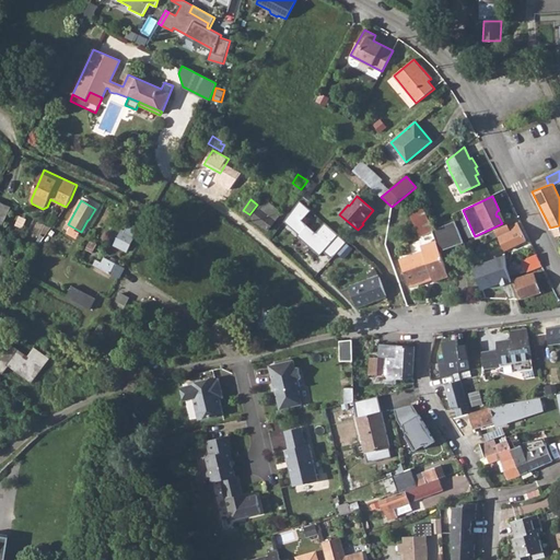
[(333,259),(348,243),(325,222),(316,232),(302,220),(312,210),(300,200),(284,221),(299,234),(298,235),(319,255),(324,251),(333,259)]
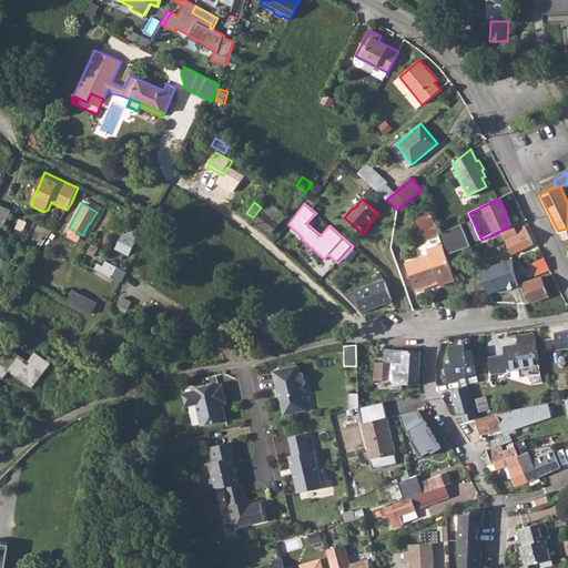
[(256,222),(272,234),(285,215),(269,204),(256,222)]
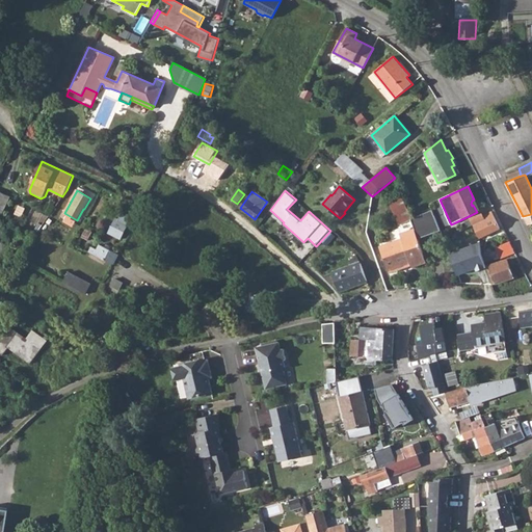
[(0,213),(2,214),(9,196),(0,192),(0,213)]
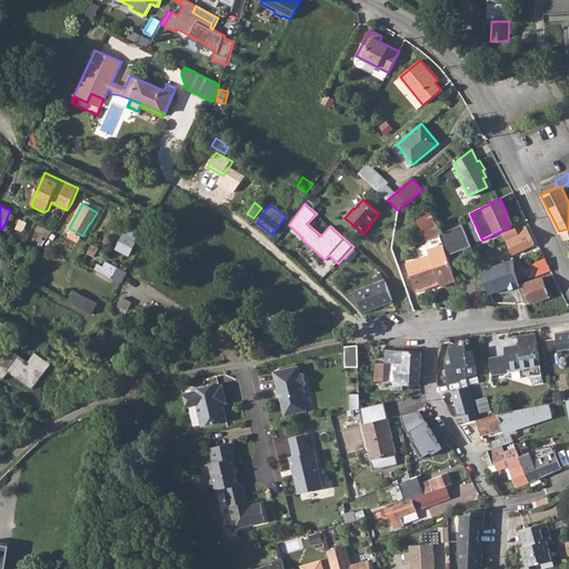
[(429,240),(441,235),(430,210),(418,216),(429,240)]
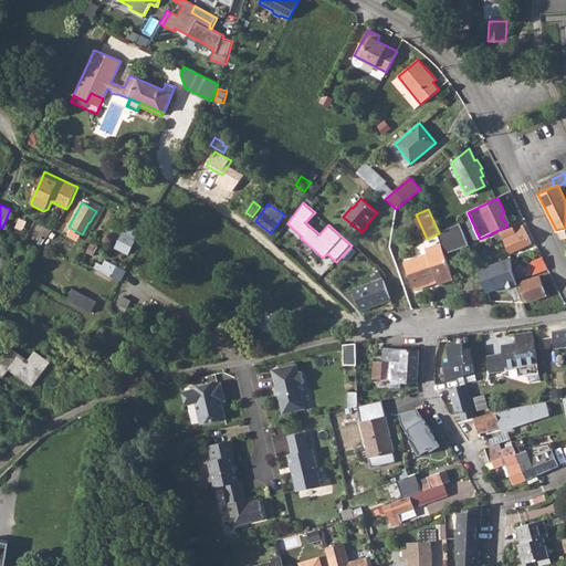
[(40,219),(50,223),(53,217),(43,212),(40,219)]
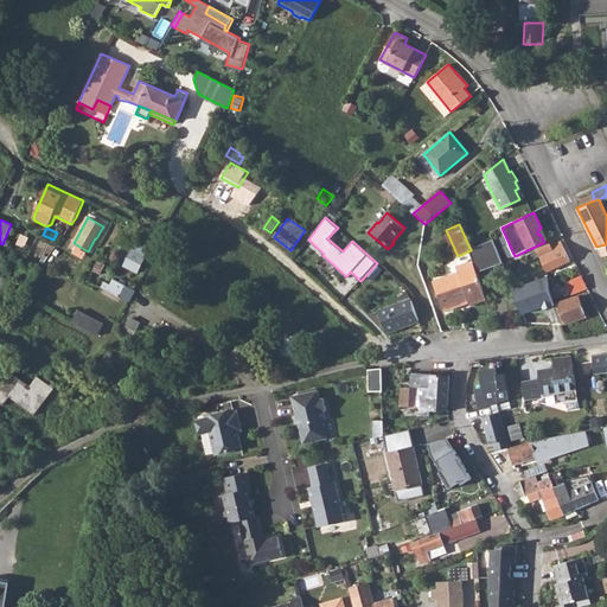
[(135,241),(133,247),(146,254),(149,248),(135,241)]
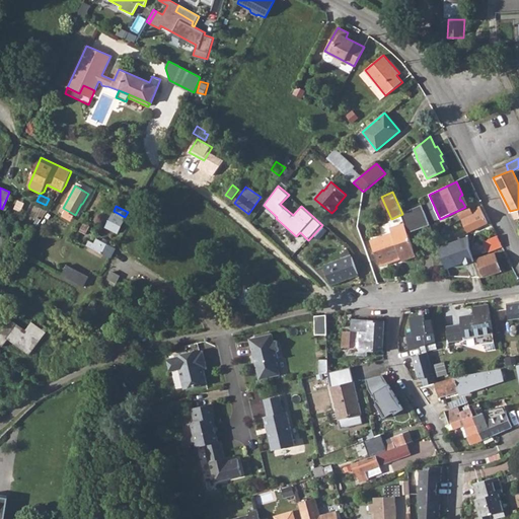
[(372,239),(380,264),(401,257),(402,262),(417,257),(409,234),(430,227),(422,206),(402,214),(406,223),(392,228),(393,233),(372,239)]
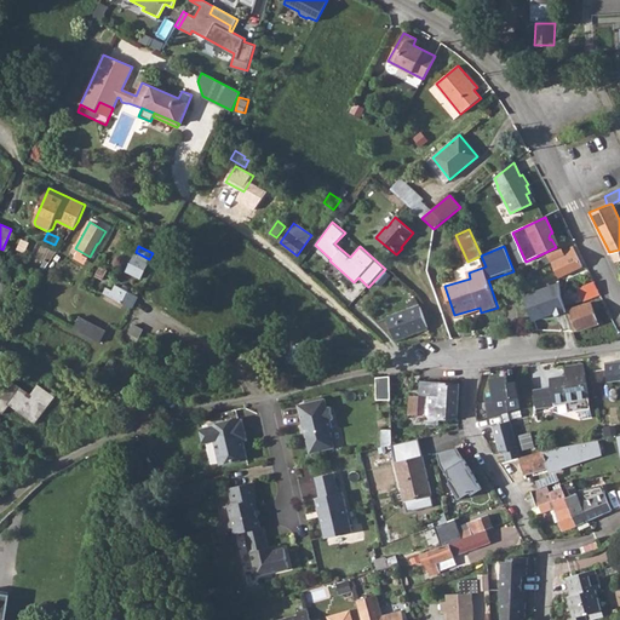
[(546,252),(560,279),(583,268),(573,248),(562,253),(558,246),(556,247),(546,252)]
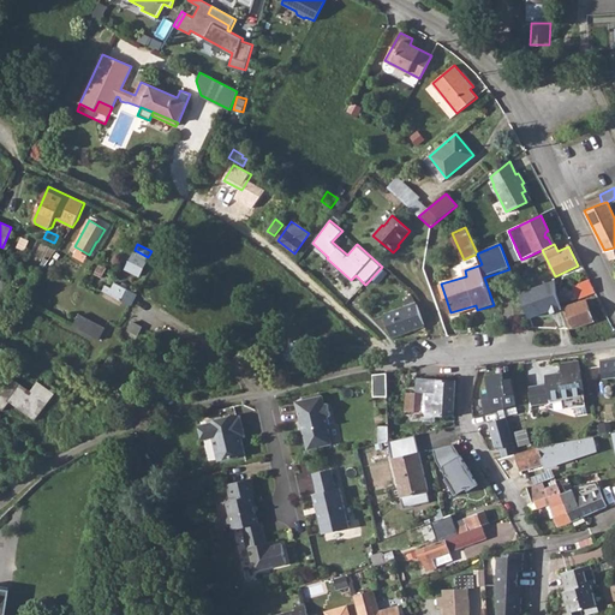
[(614,248),(604,250),(609,258),(614,256),(614,248)]
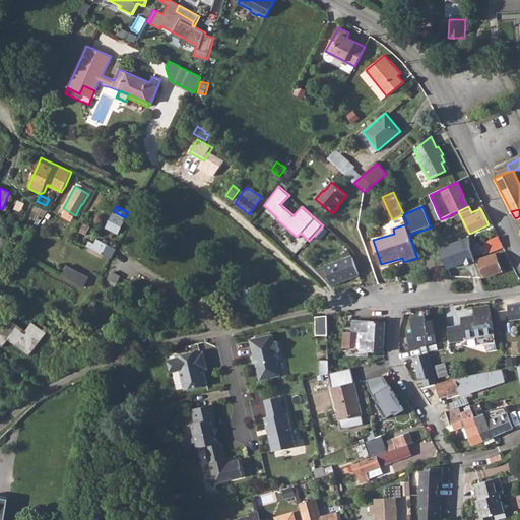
[(118,233),(125,217),(114,211),(106,226),(118,233)]
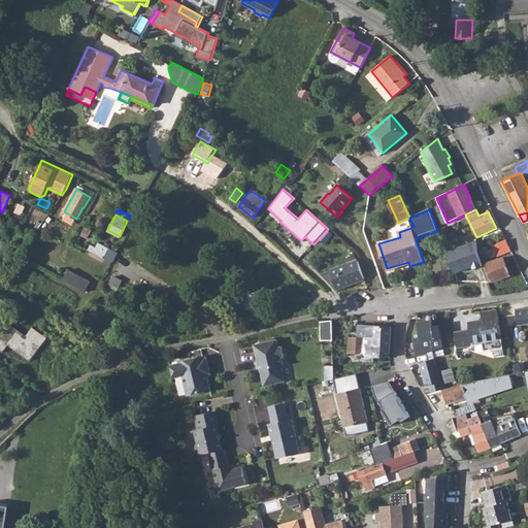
[(471,240),(444,249),(453,273),(480,264),(471,240)]
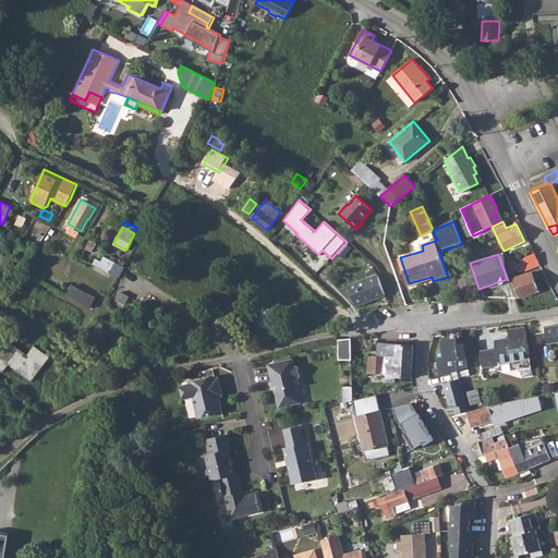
[(519,261),(523,269),(538,262),(534,254),(519,261)]
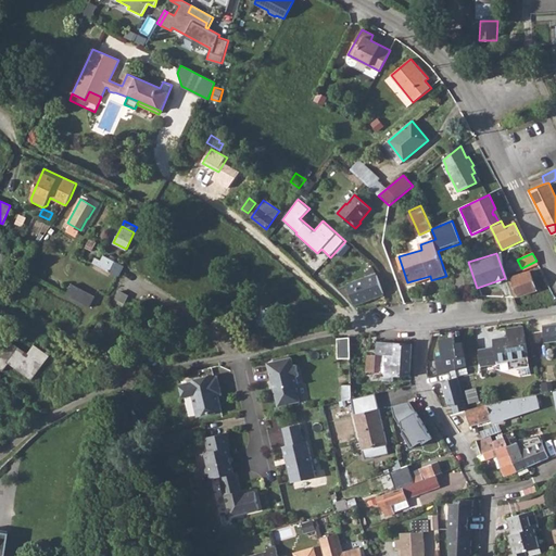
[(95,263),(118,275),(124,265),(104,255),(102,261),(97,257),(95,263)]
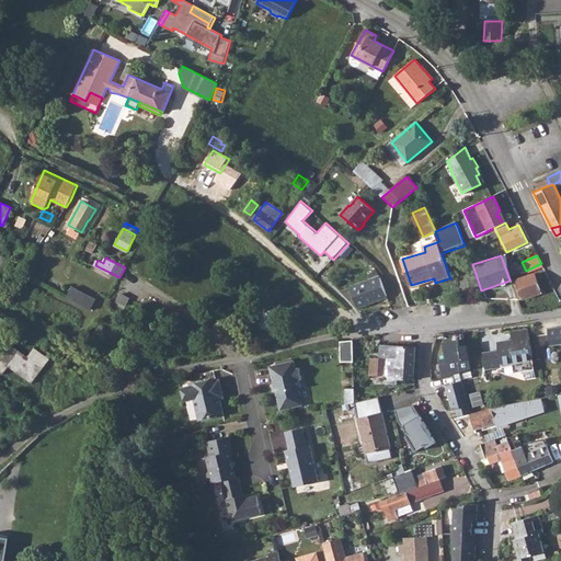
[(513,282),(519,300),(541,293),(535,274),(513,282)]
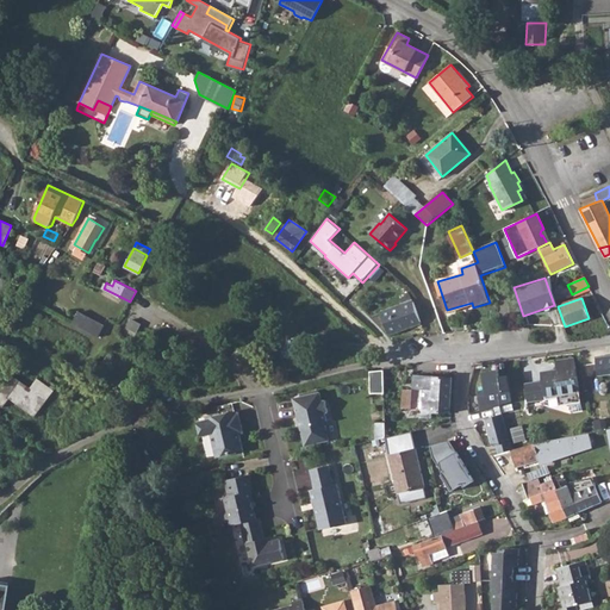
[(381,311),(390,336),(422,325),(414,300),(381,311)]
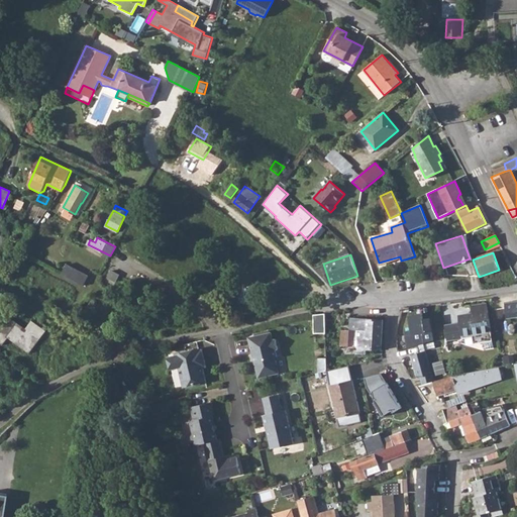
[(69,275),(85,283),(88,277),(72,268),(69,275)]
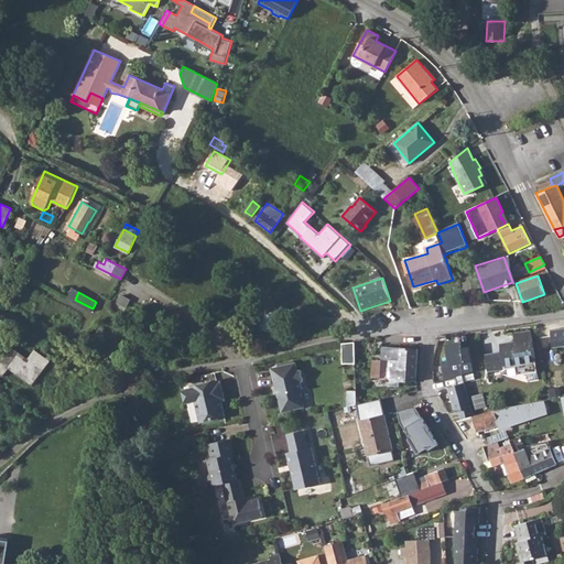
[(563,344),(563,327),(552,329),(554,345),(563,344)]
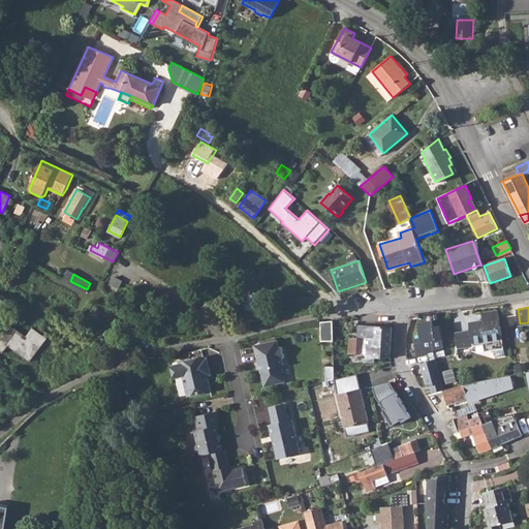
[(494,347),(505,345),(499,309),(483,312),(485,319),(470,322),(471,330),(456,333),(459,349),(474,346),(473,344),(484,342),(486,351),(495,349),(494,347)]
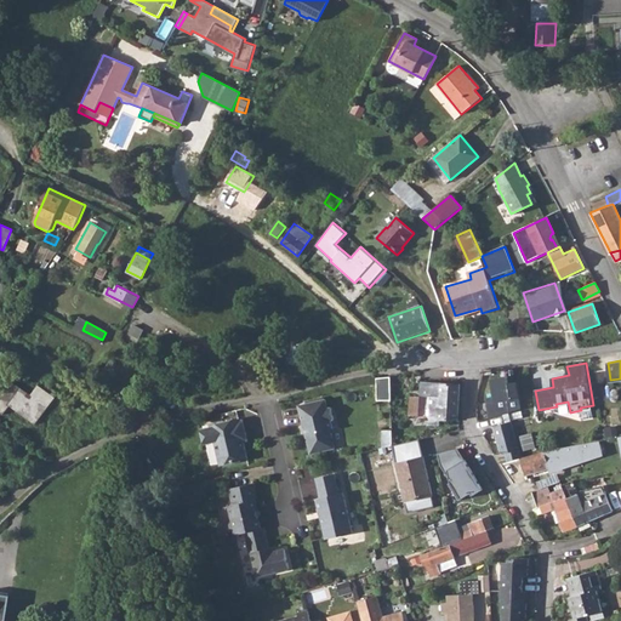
[(377,377),(379,399),(393,398),(392,376),(377,377)]
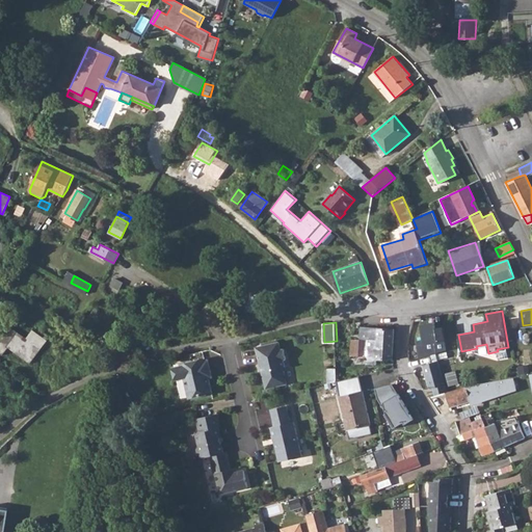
[(436,328),(435,322),(421,324),(423,340),(417,341),(420,358),(437,353),(435,343),(439,342),(436,328)]
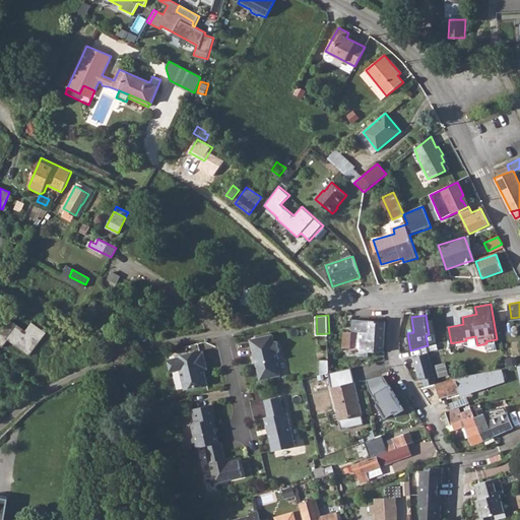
[(9,340),(30,355),(48,333),(33,323),(27,331),(10,319),(0,333),(0,343),(4,347),(9,340)]
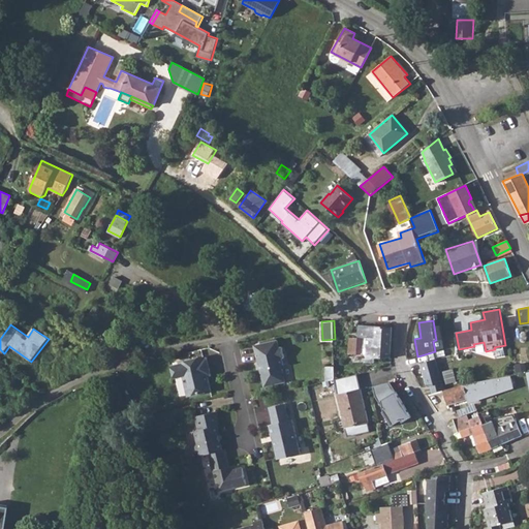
[(441,324),(434,327),(436,340),(443,338),(441,324)]
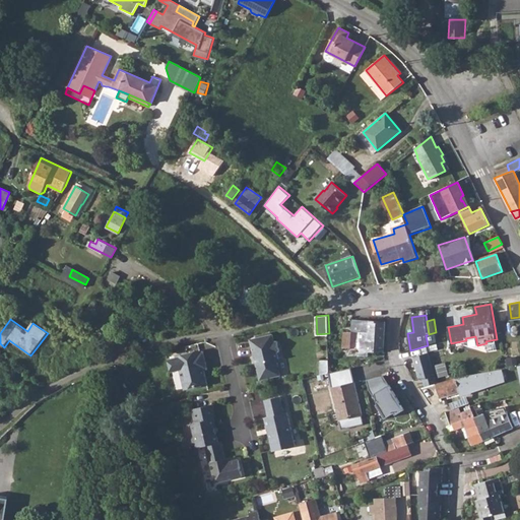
[(369,340),(384,341),(385,323),(351,320),(351,330),(370,331),(369,340)]
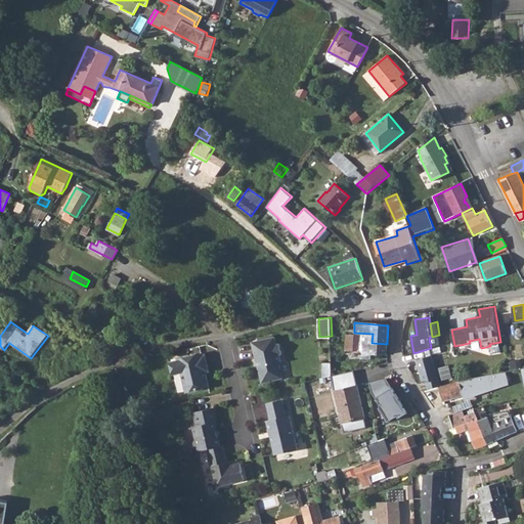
[(361,358),(373,359),(373,354),(386,354),(387,344),(372,343),(373,334),(354,333),(347,332),(345,350),(355,350),(355,356),(361,356),(361,358)]
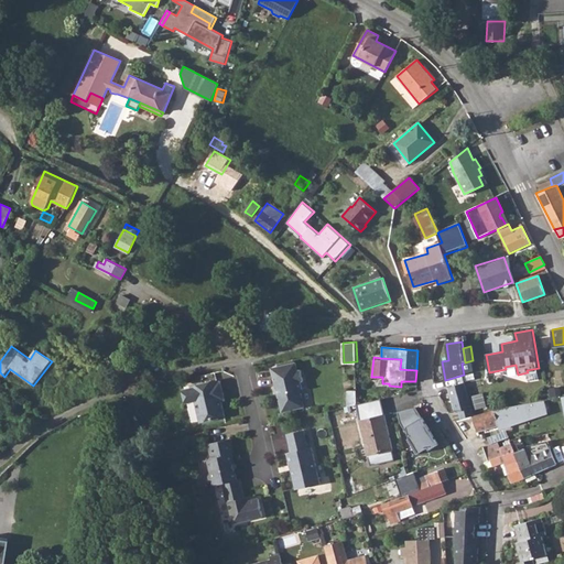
[(272,369),(277,389),(279,388),(281,394),(279,397),(282,412),(304,408),(301,390),(302,390),(301,381),(303,381),(301,370),(299,371),(296,362),(272,369)]
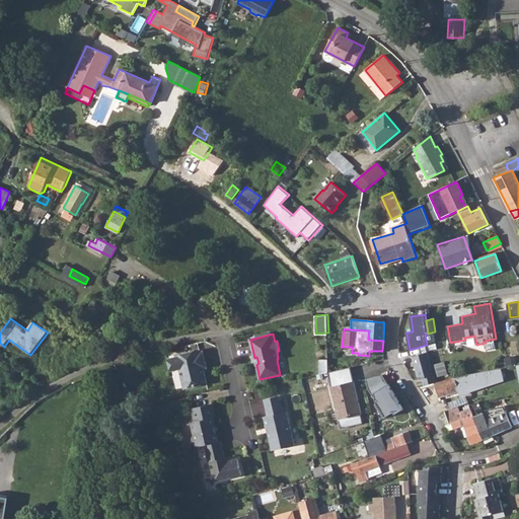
[(497,348),(496,339),(485,341),(486,343),(487,350),(497,348)]
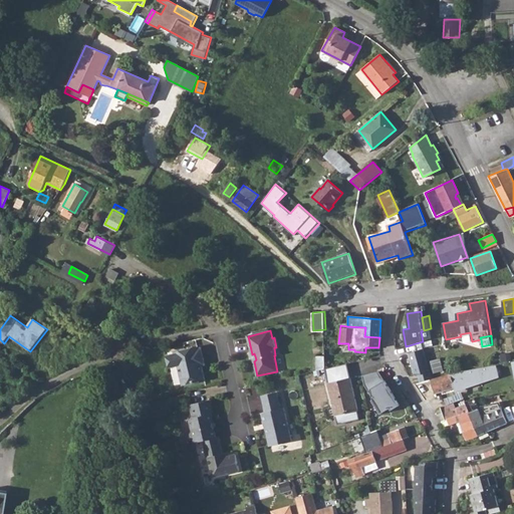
[(201,365),(200,359),(203,358),(200,347),(197,348),(196,346),(175,351),(175,353),(166,355),(169,367),(178,365),(182,386),(204,379),(201,365)]
